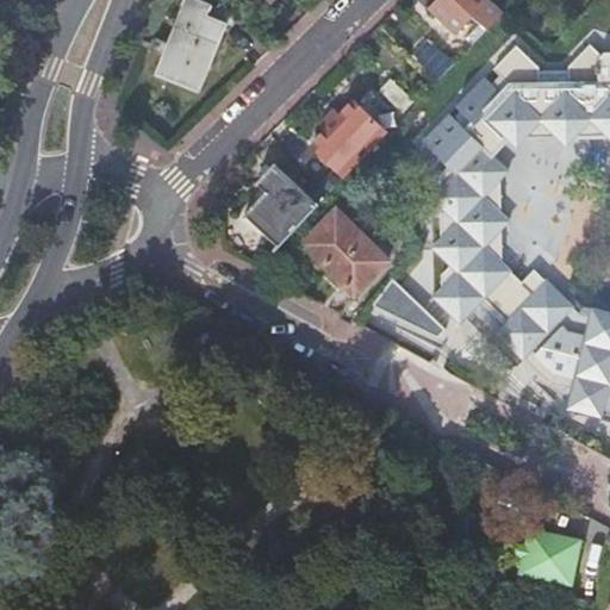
[(160,44),(156,54),(162,56),(161,57),(187,68),(192,56),(207,63),(222,24),(206,18),(211,5),(197,0),(184,0),(166,47),(160,44)]
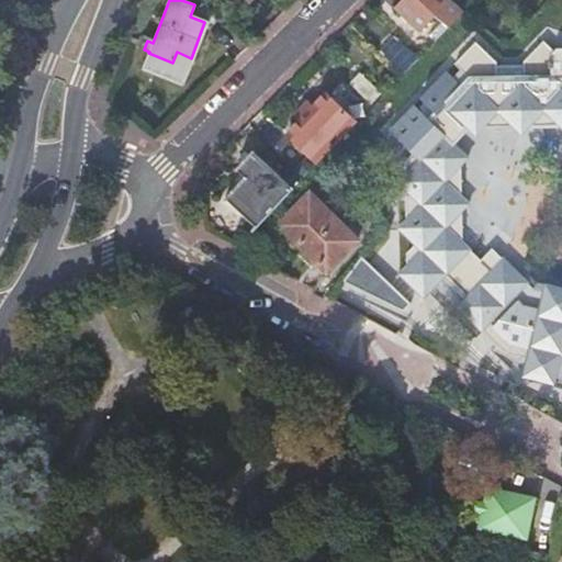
[(428,35),(435,42),(464,11),(451,0),(403,0),(396,8),(422,32),(437,17),(442,22),(428,35)]
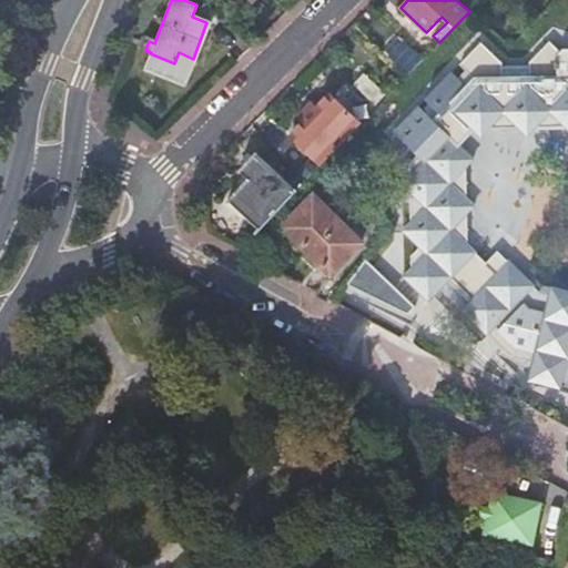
[(403,73),(421,58),(398,34),(382,50),(403,73)]
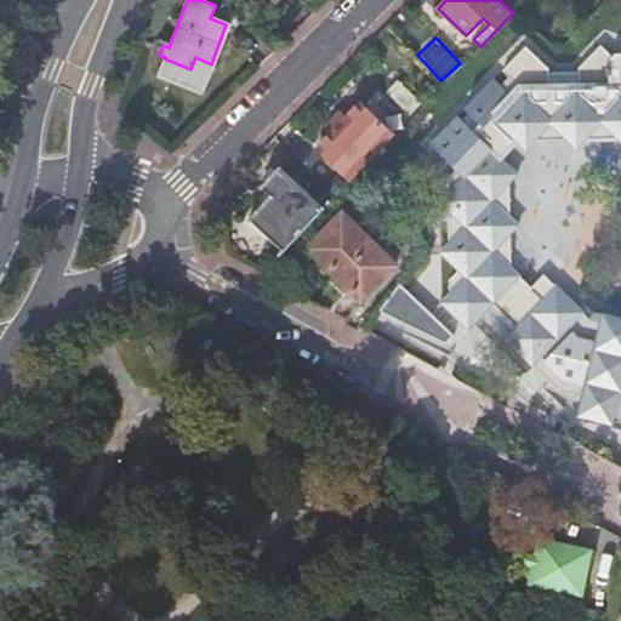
[(620,55),(617,57),(615,60),(614,57),(603,47),(581,69),(581,73),(573,73),(551,73),(551,70),(528,47),(505,72),(511,78),(501,87),(495,80),(468,107),(474,114),(465,124),(459,118),(433,144),(457,167),(448,178),(446,193),(439,201),(448,209),(448,224),(446,245),(438,254),(451,267),(456,272),(446,281),(446,297),(442,302),(468,329),(489,307),(494,303),(517,326),(513,331),(505,340),(531,365),(533,366),(537,362),(551,375),(552,376),(548,381),(559,392),(577,397),(582,398),(577,417),(620,427),(620,319),(603,314),(602,322),(596,320),(588,319),(582,313),(554,286),(542,300),(508,268),(508,234),(517,226),(508,218),(507,183),(514,175),(503,164),(499,159),(517,140),(522,144),(525,148),(531,140),(567,140),(574,147),(581,140),(616,137),(620,141),(620,55)]
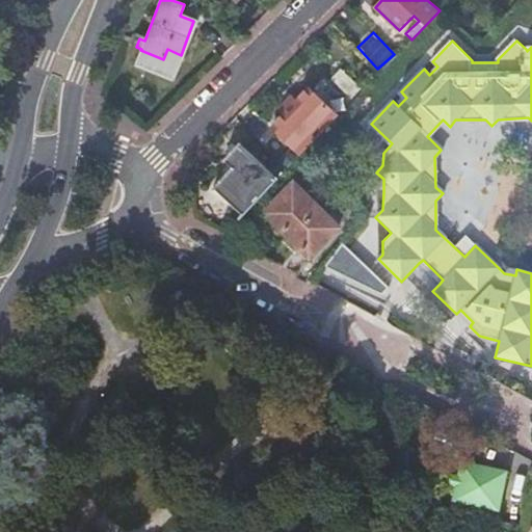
[(339,70),(329,80),(350,99),(360,87),(339,70)]
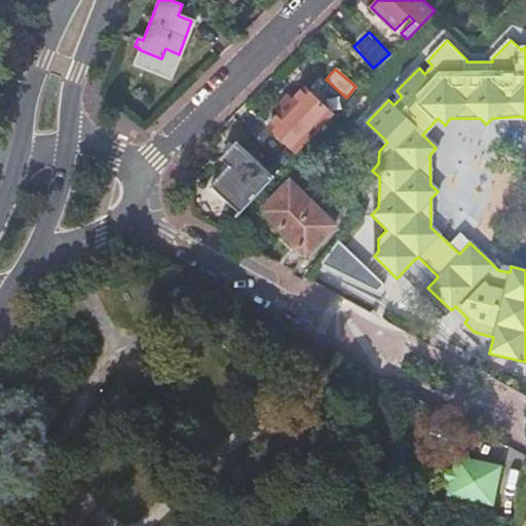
[(270,129),(297,154),(333,115),(306,90),(270,129)]
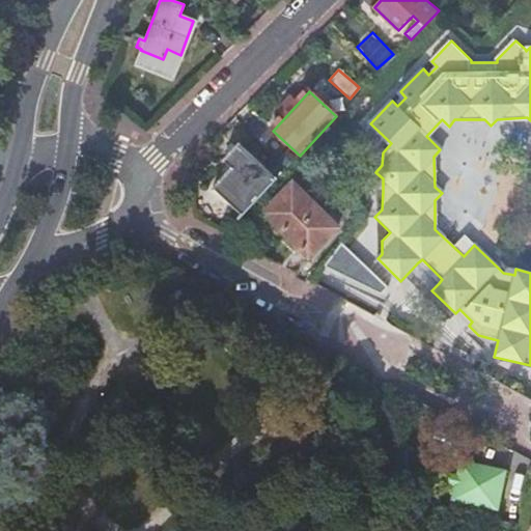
[(426,136),(430,140),(446,123),(442,119),(426,136)]
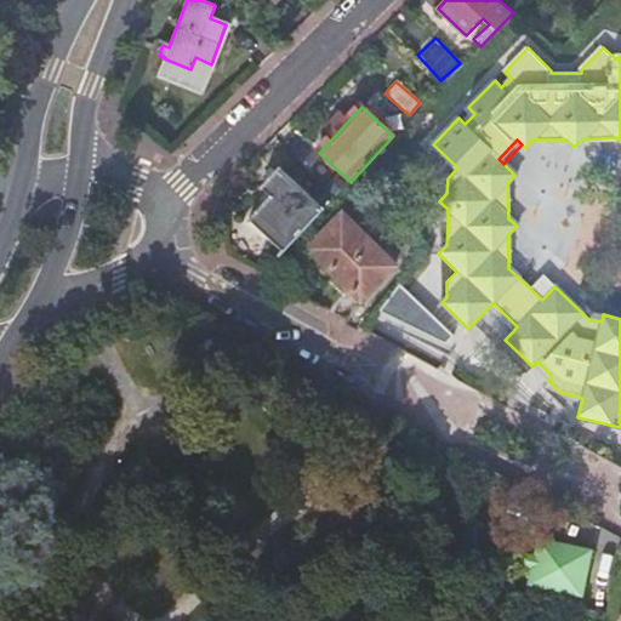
[(249,220),(285,252),(325,209),(324,206),(322,209),(281,170),(283,167),(280,165),(260,188),(262,189),(263,188),(271,195),(249,220)]
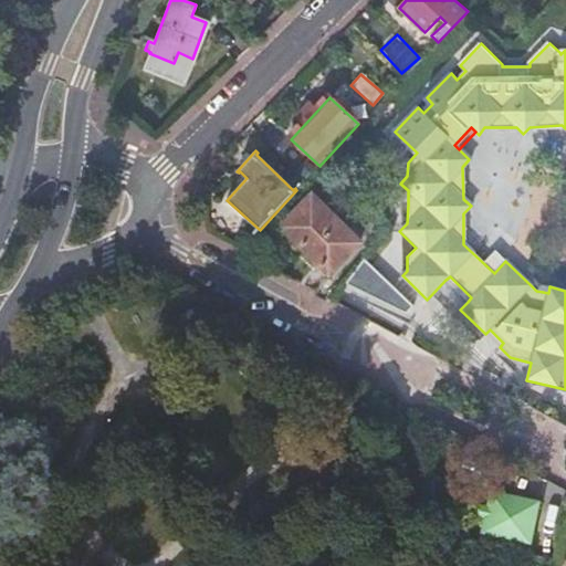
[(312,195),(281,227),(328,274),(360,242),(312,195)]
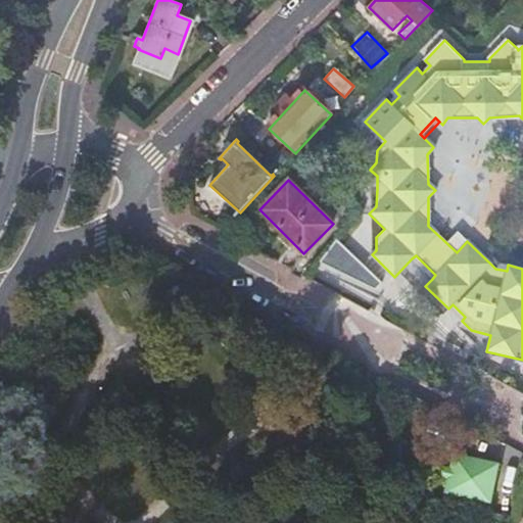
[(347,260),(361,246),(346,232),(332,247),(347,260)]
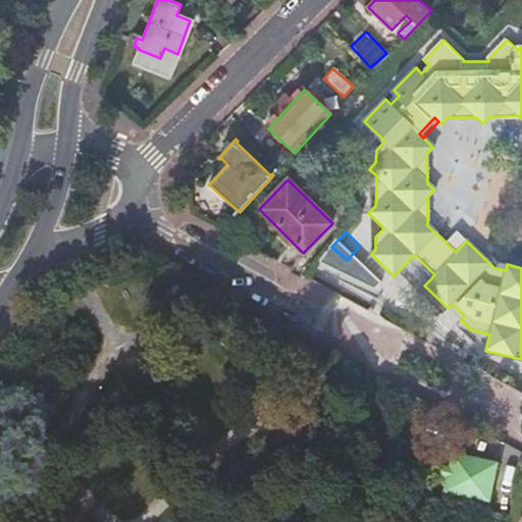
[(415,255),(411,258),(431,278),(434,274),(415,255)]
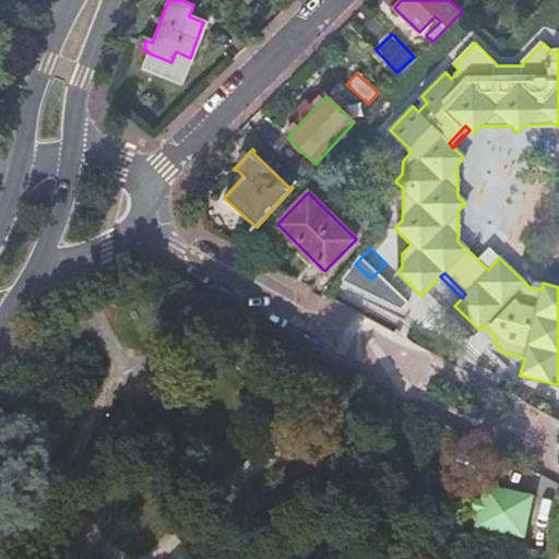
[(479,330),(492,342),(496,337),(484,325),(479,330)]
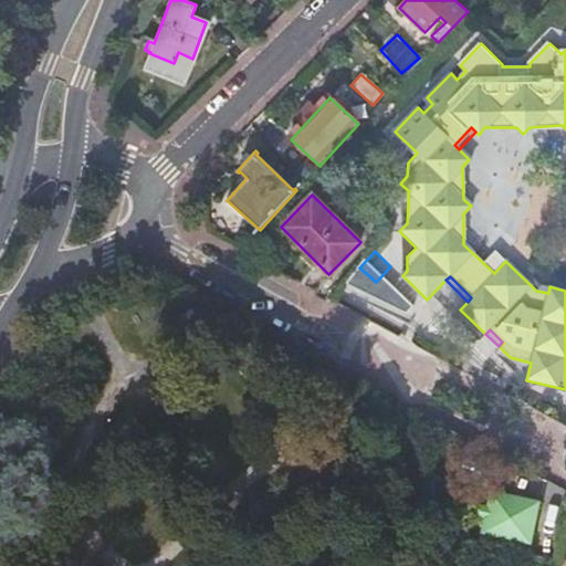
[(540,501),(490,491),(481,533),(531,543),(540,501)]
